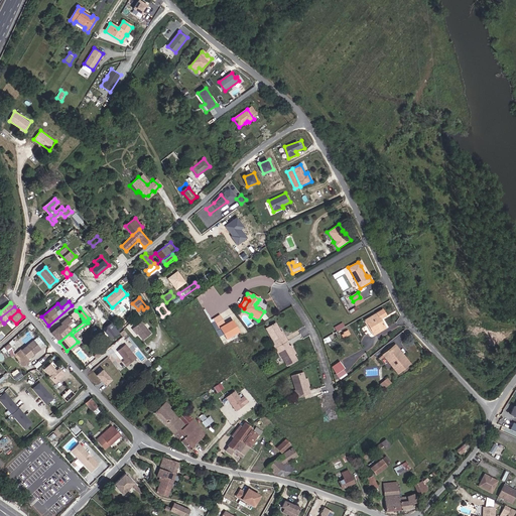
[(81,315),(76,310),(71,314),(76,320),(81,315)]
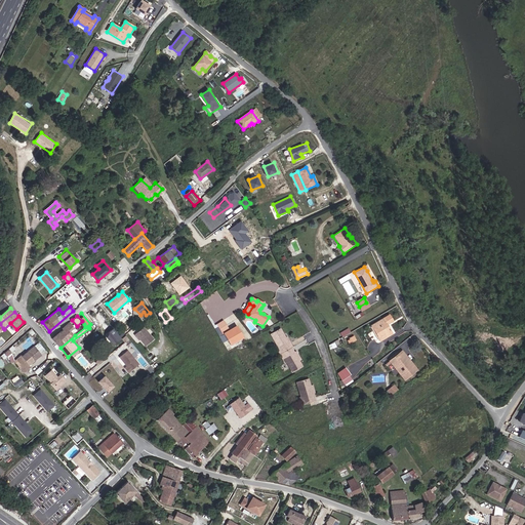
[(390,316),(371,326),(380,340),(392,333),(387,325),(393,321),(390,316)]
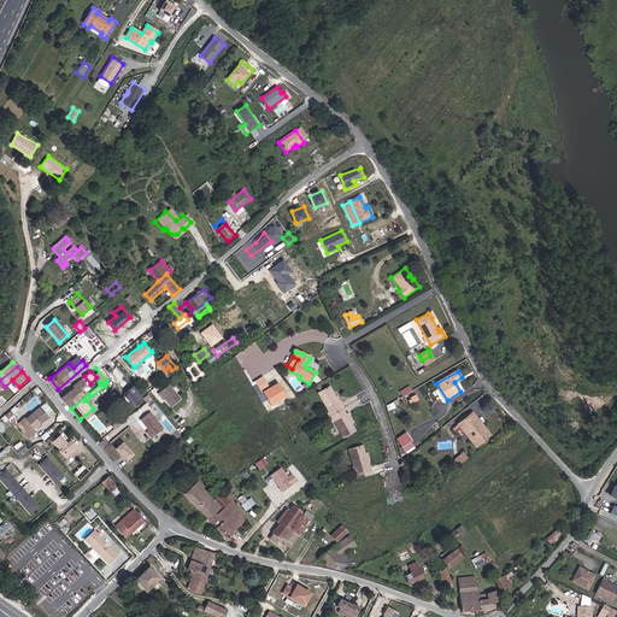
[(82,378),(72,386),(75,387),(62,398),(66,403),(83,388),(87,385),(82,378)]
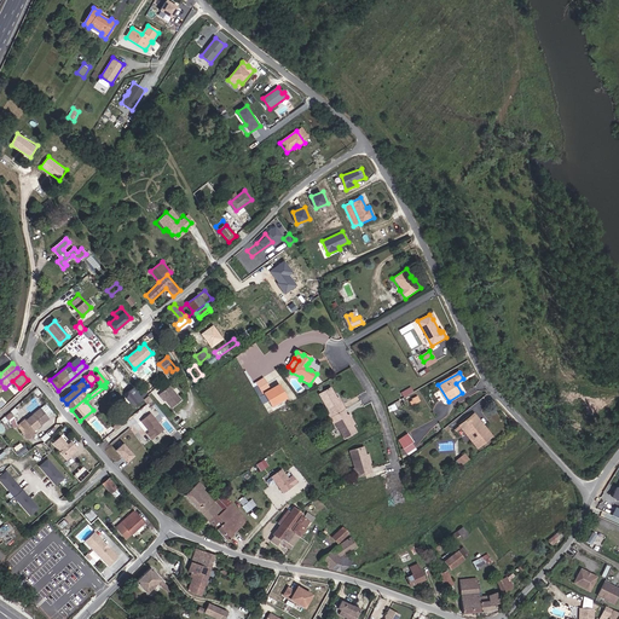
[(268,389),(262,380),(255,383),(261,393),(268,389)]
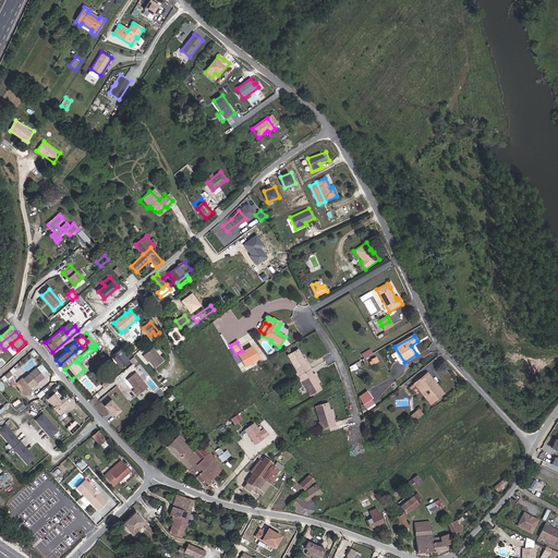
[(153,348),(144,354),(155,367),(164,361),(153,348)]
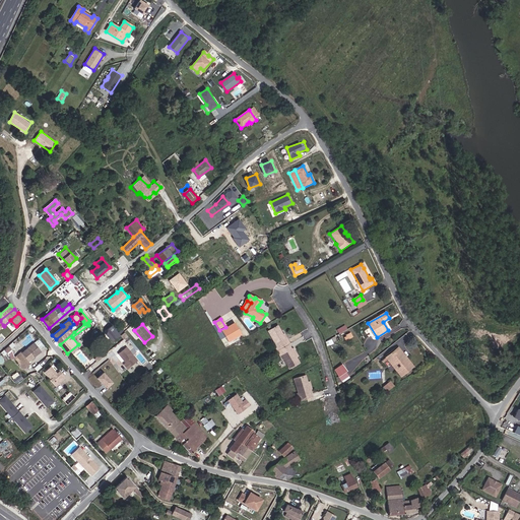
[(235,324),(220,333),(226,343),(241,335),(235,324)]
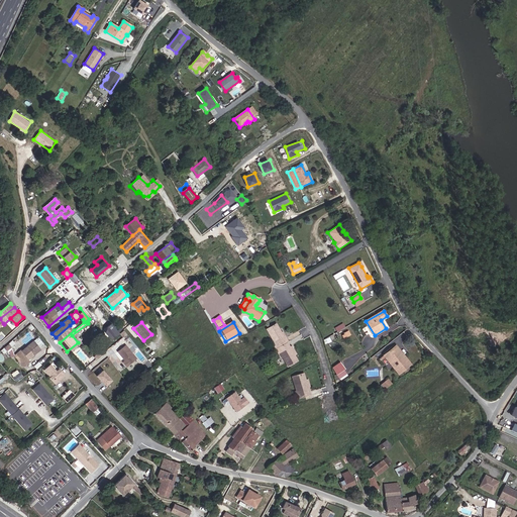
[(287,342),(281,332),(276,324),(267,329),(275,344),(282,356),(288,367),(298,360),(294,355),(290,347),(287,342)]
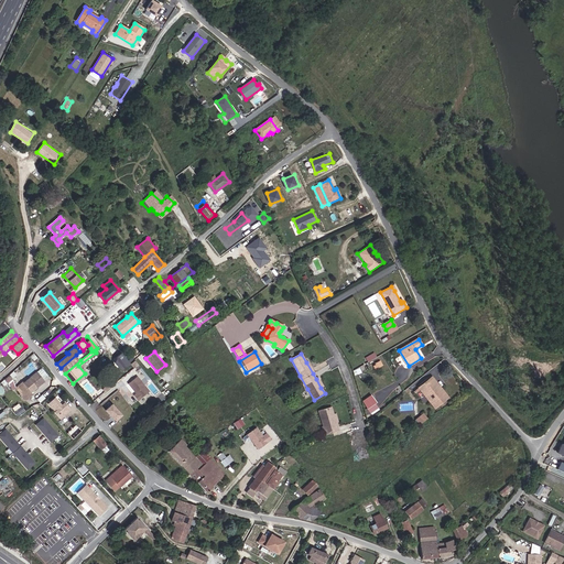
[(368,362),(376,357),(373,354),(366,358),(368,362)]
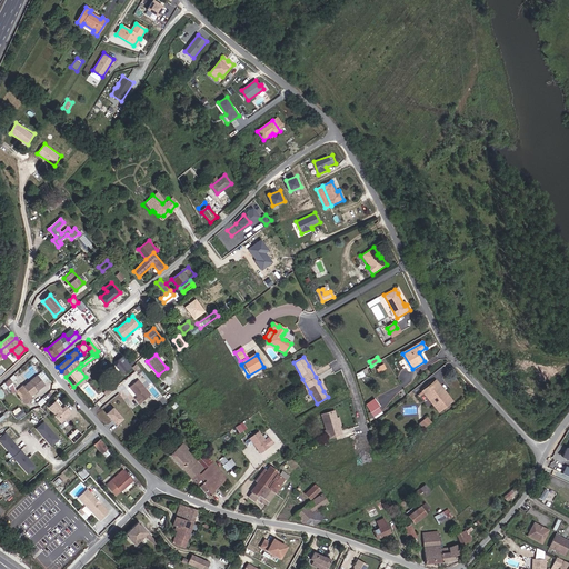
[(61,371),(66,377),(81,363),(77,358),(61,371)]
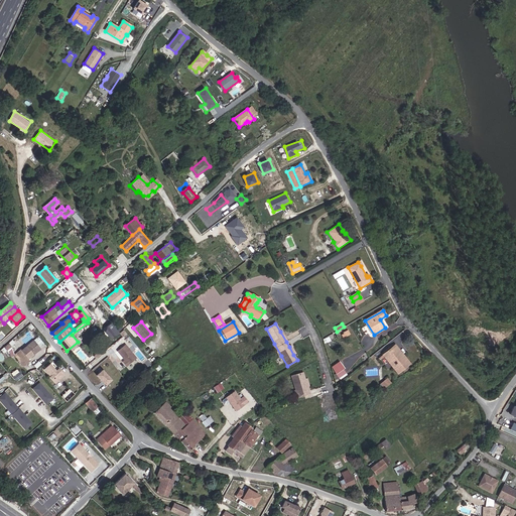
[(12,353),(23,367),(30,361),(28,360),(31,357),(31,355),(32,355),(33,356),(40,349),(33,341),(20,351),(18,348),(12,353)]
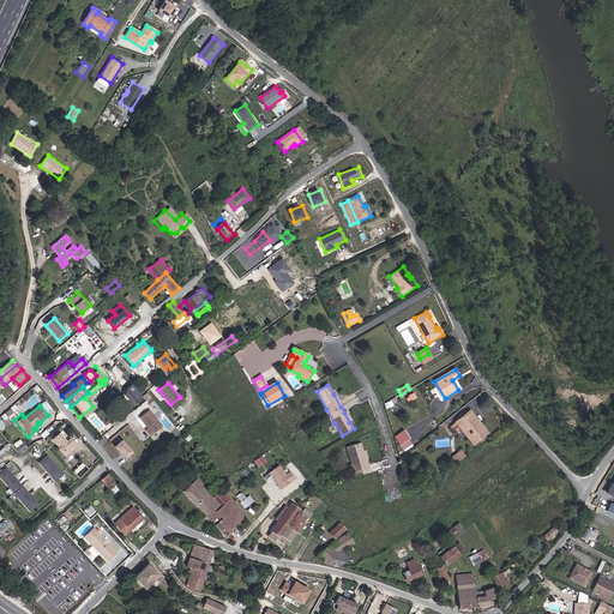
[(335,423),(326,409),(324,410),(332,425),(335,423)]
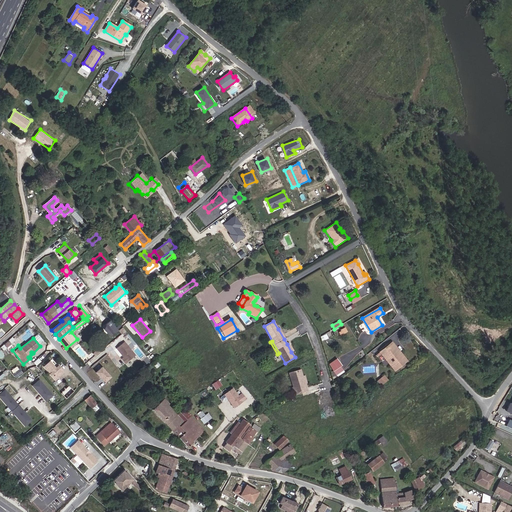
[(135,355),(124,342),(117,347),(125,356),(122,358),(126,363),(135,355)]
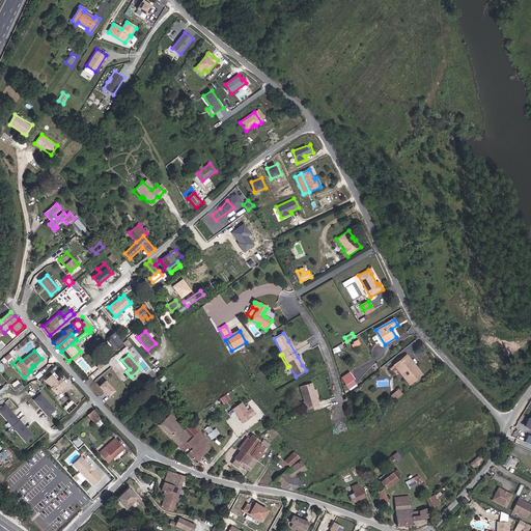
[(408,363),(411,361),(406,355),(393,365),(409,384),(418,376),(408,363)]
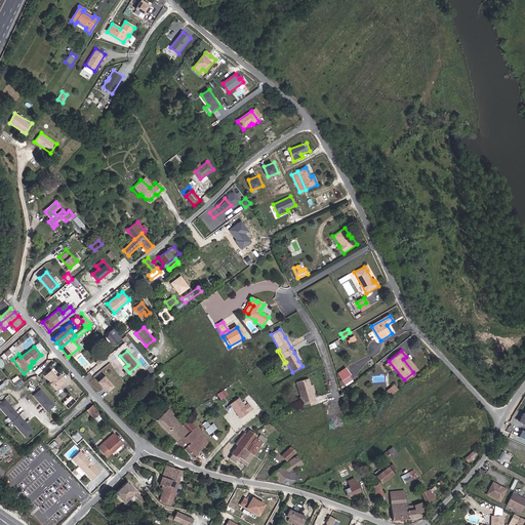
[(97,365),(107,357),(105,355),(95,362),(97,365)]
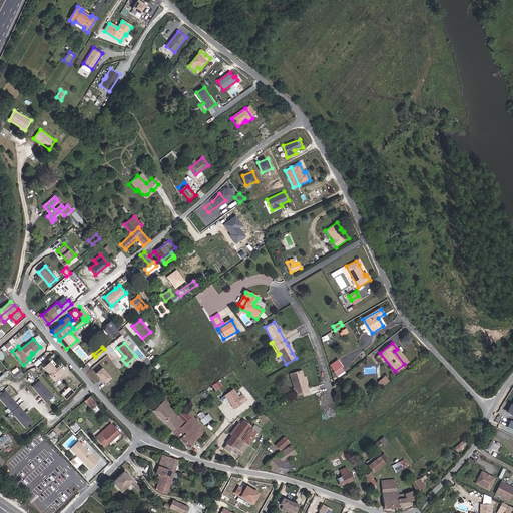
[(407,361),(397,349),(394,351),(404,364),(407,361)]
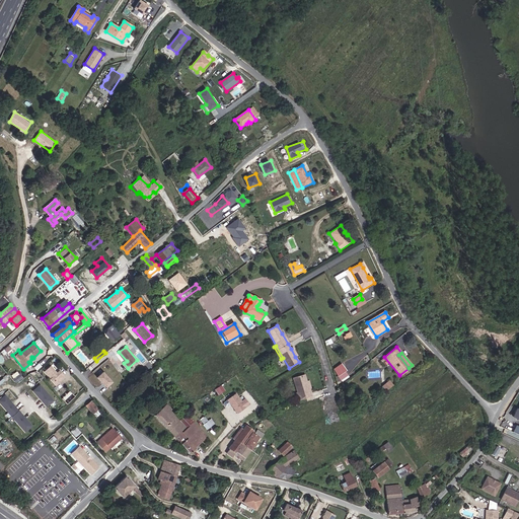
[(346,371),(341,364),(334,369),(338,376),(336,377),(338,384),(348,377),(345,372),(346,371)]
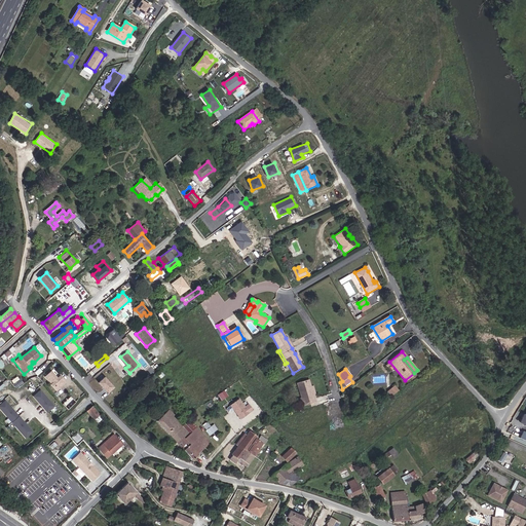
[(61,388),(66,383),(60,376),(58,378),(51,372),(45,377),(51,384),(53,381),(61,388)]
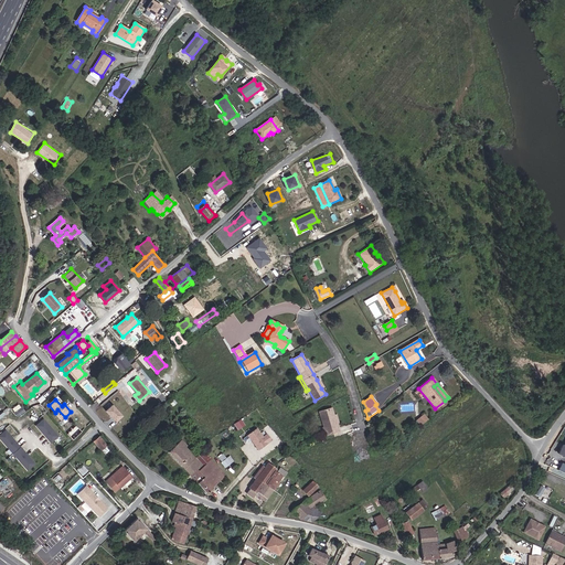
[(18,416),(25,411),(19,403),(12,408),(18,416)]
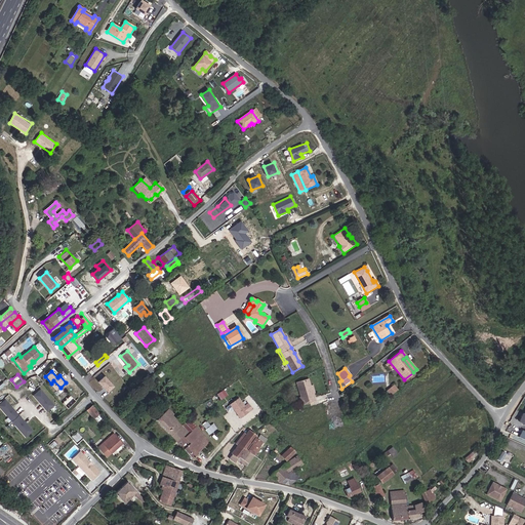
[(104,376),(97,381),(106,392),(112,387),(104,376)]
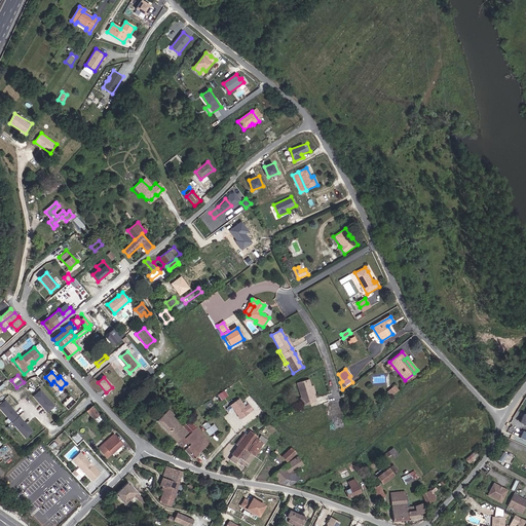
[(313,397),(310,386),(308,380),(297,383),(301,399),(303,406),(314,403),(313,397)]
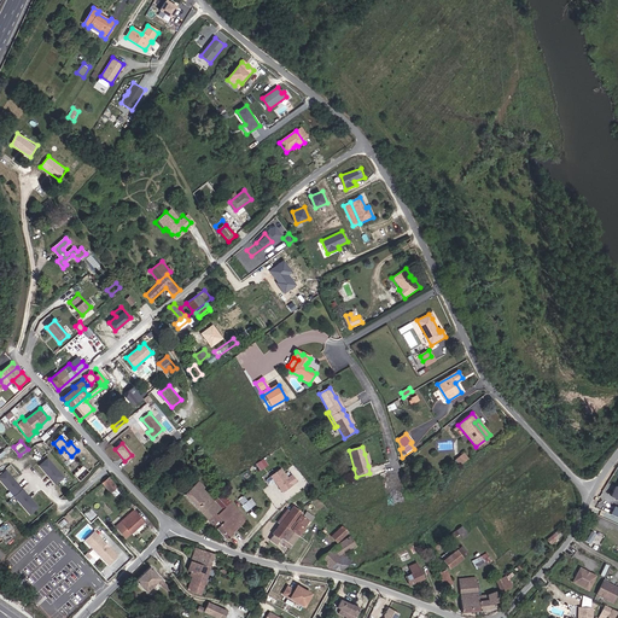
[(456,468),(468,459),(464,454),(455,460),(455,461),(453,464),(456,468)]
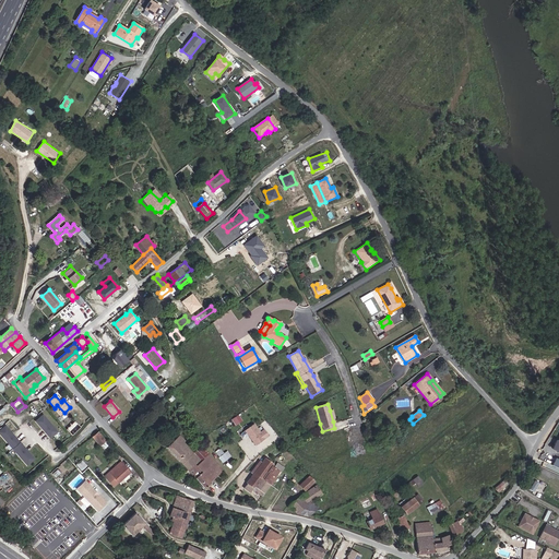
[(232,418),(236,425),(244,420),(239,414),(232,418)]
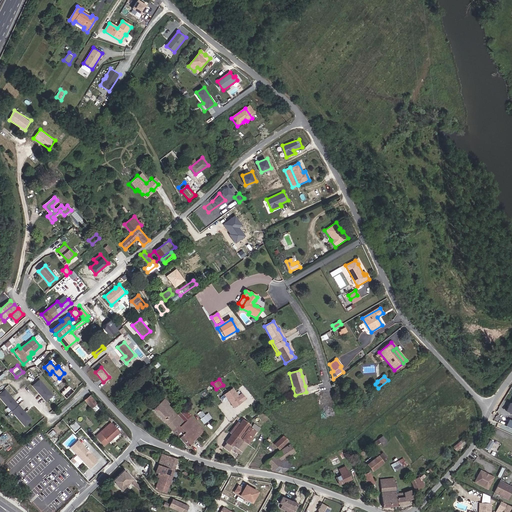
[(39,380),(32,385),(46,400),(52,394),(39,380)]
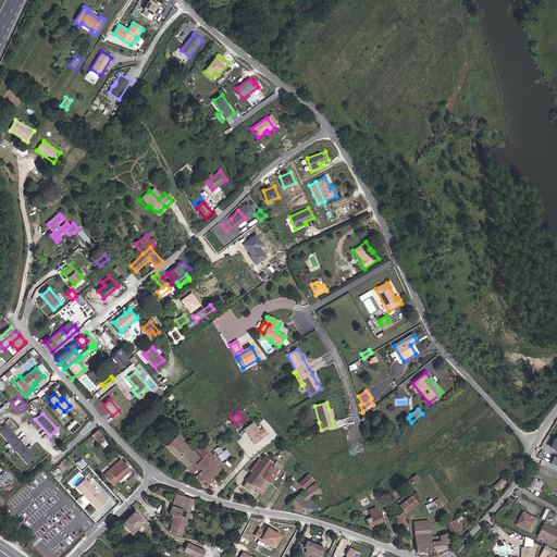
[(267,435),(259,425),(256,429),(249,420),(240,426),(244,431),(246,430),(247,432),(245,433),(254,444),(267,435)]
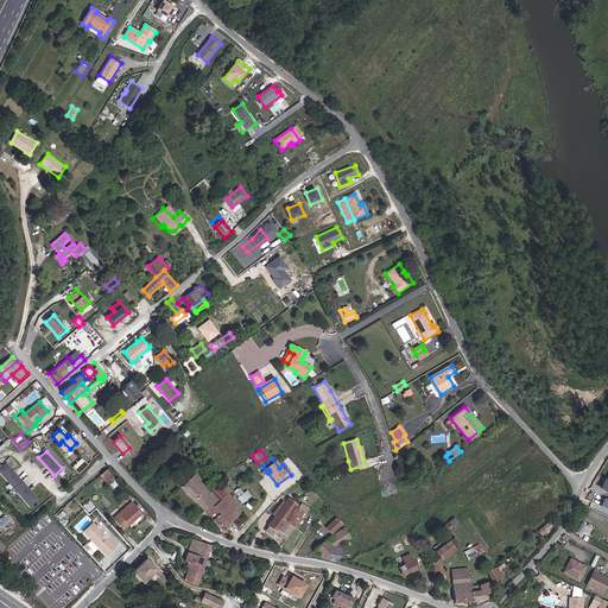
[(74,470),(77,474),(88,466),(83,461),(74,470)]
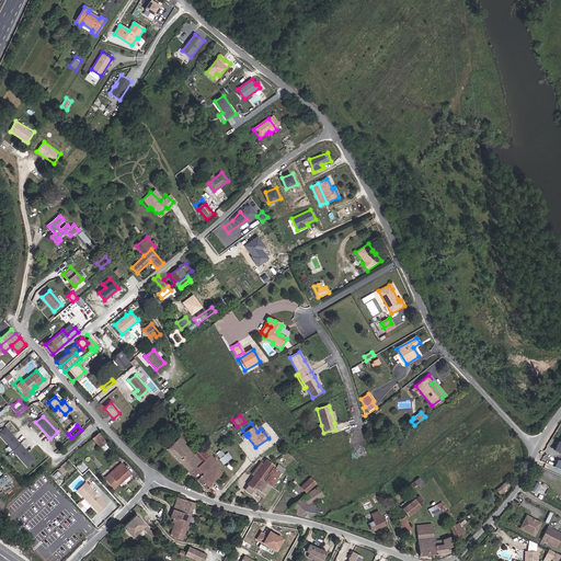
[(34,459),(4,427),(0,431),(0,436),(27,466),(34,459)]
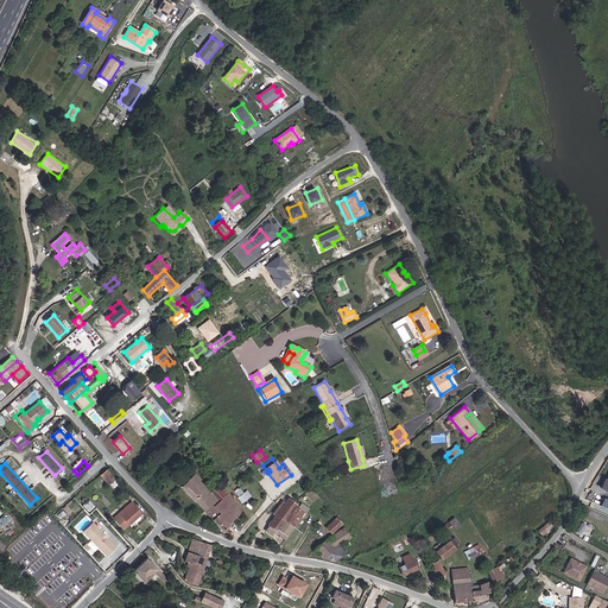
[(114,480),(107,472),(101,476),(108,485),(114,480)]
